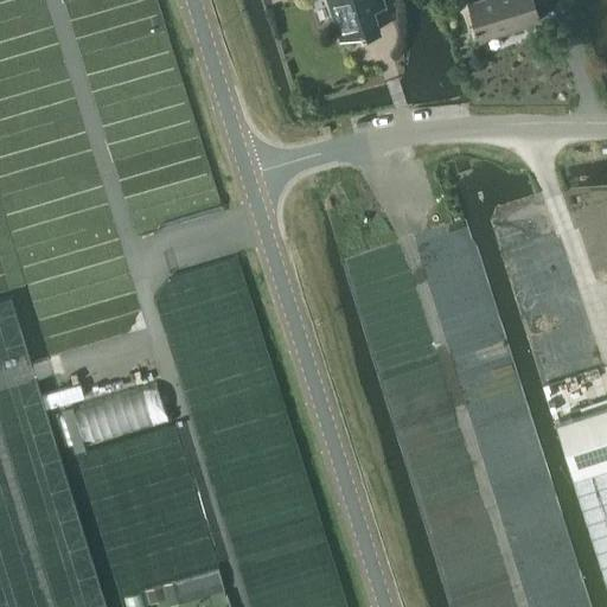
[(363,36),(379,30),(369,0),(328,0),(342,38),(362,32),(363,36)]
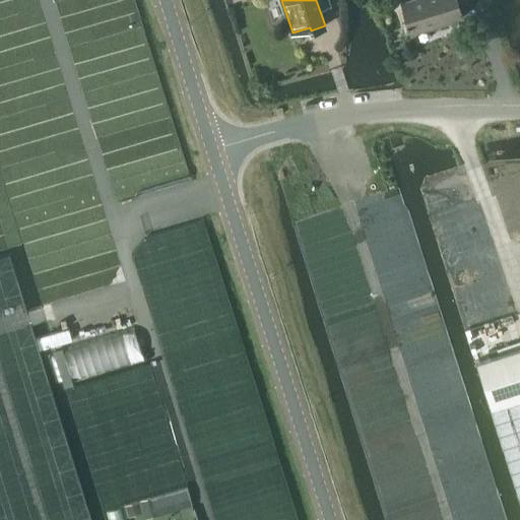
[(405,0),(400,2),(409,34),(460,17),(460,16),(455,2),(461,0),(405,0)]
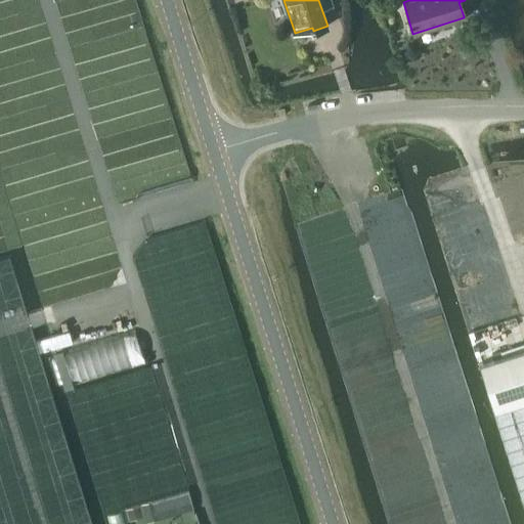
[(66,389),(144,364),(134,329),(55,353),(66,389)]
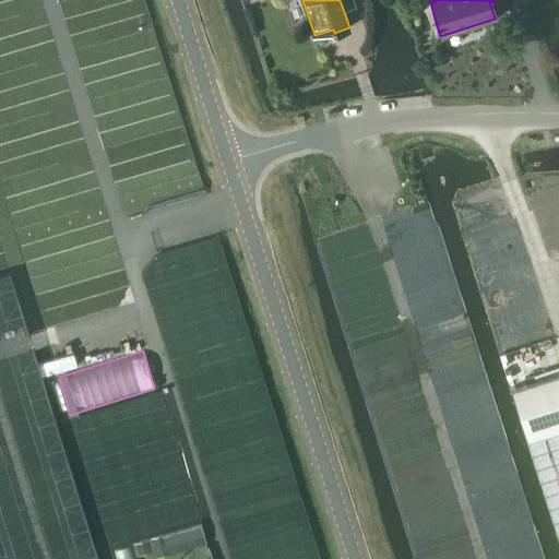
[(558,372),(511,388),(527,439),(558,428),(558,372)]
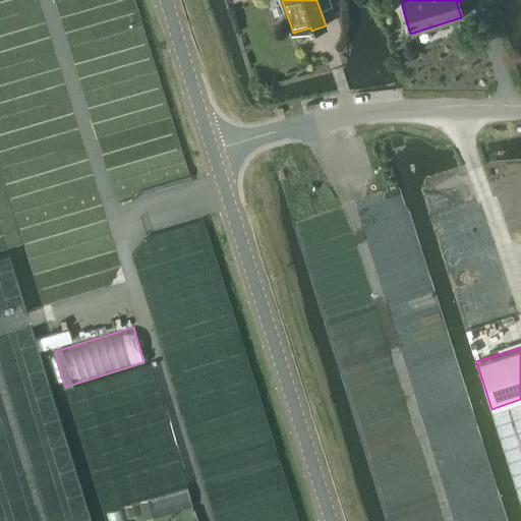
[(520,399),(491,409),(520,502),(520,399)]
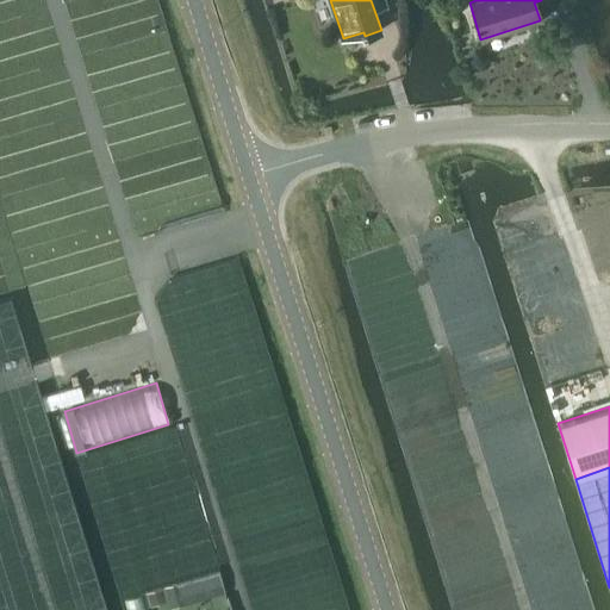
[(219,570),(165,585),(172,607),(225,591),(219,570)]
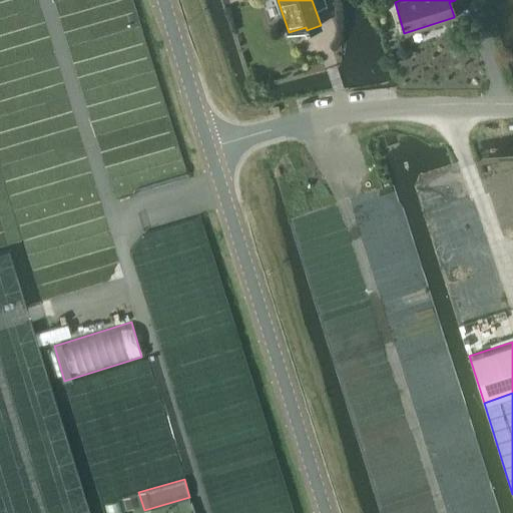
[(136,497),(124,500),(127,510),(138,507),(136,497)]
